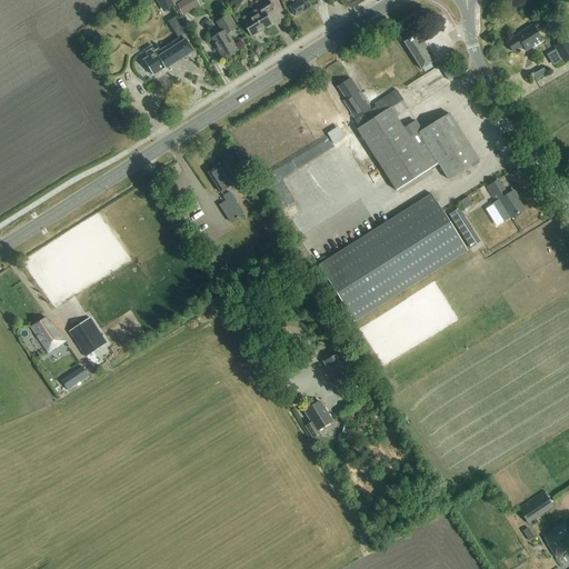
[(156,0),(163,11),(172,6),(168,0),(156,0)]
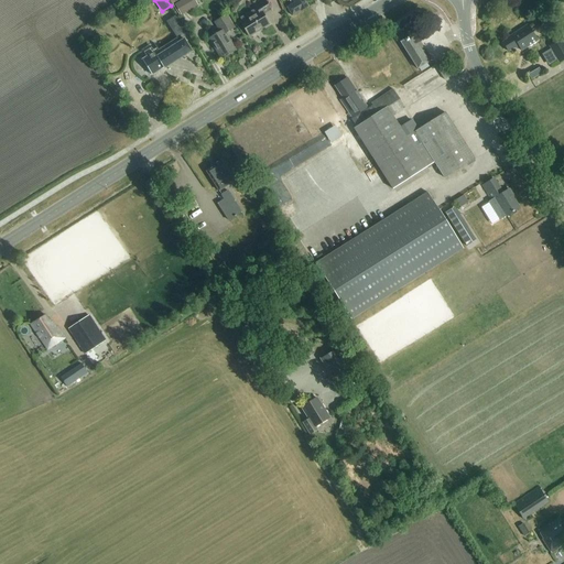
[(181,15),(197,6),(194,0),(182,0),(174,4),(181,15)]
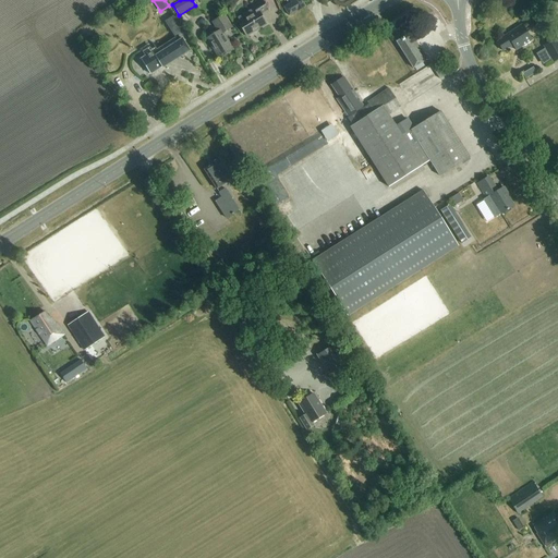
[(262,15),(268,11),(262,0),(258,0),(252,4),(256,12),(254,13),(253,11),(240,19),(241,21),(239,22),(247,36),(267,24),(262,15)]
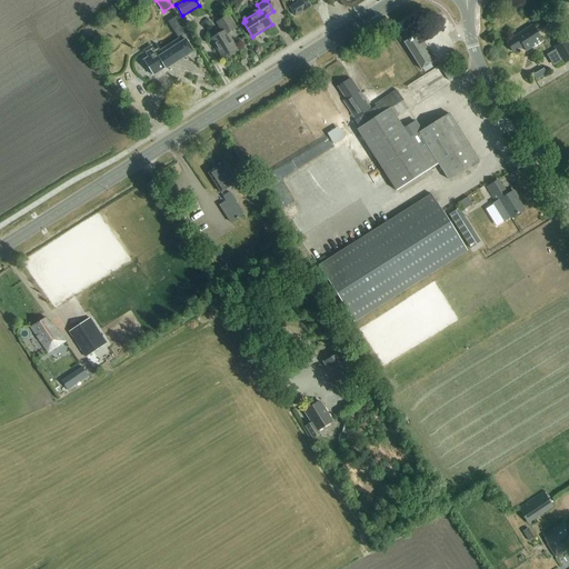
[(296,17),(311,7),(307,0),(292,0),(296,5),(290,8),(296,17)]
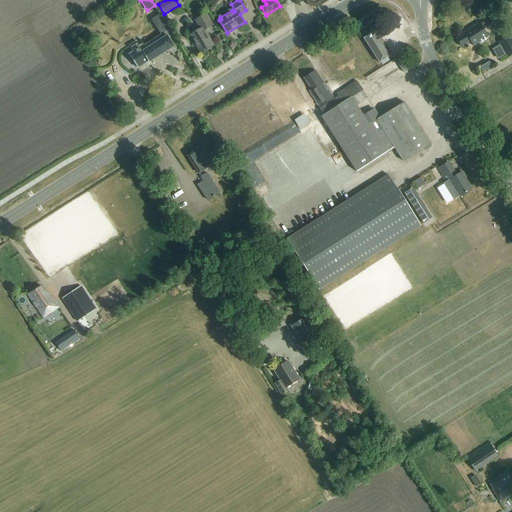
[(143,46),(140,48),(136,42),(130,46),(133,52),(129,55),(138,68),(148,62),(149,63),(174,47),(168,36),(173,33),(165,21),(161,14),(152,20),(164,38),(145,50),(143,46)]
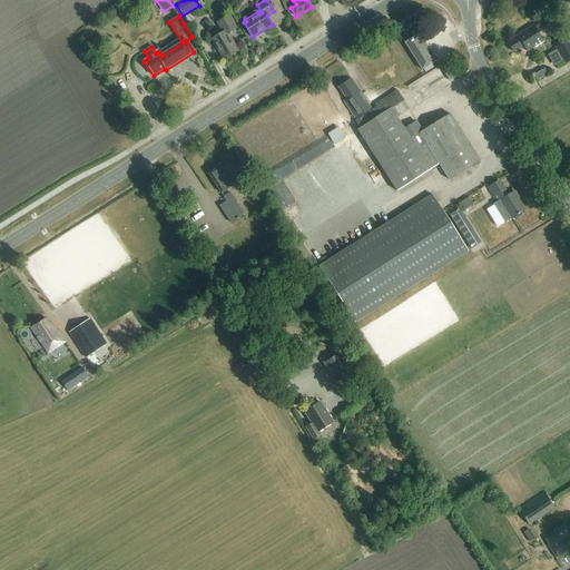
[(228,33),(237,28),(229,16),(217,23),(223,32),(212,39),(224,59),(238,51),(228,33)]
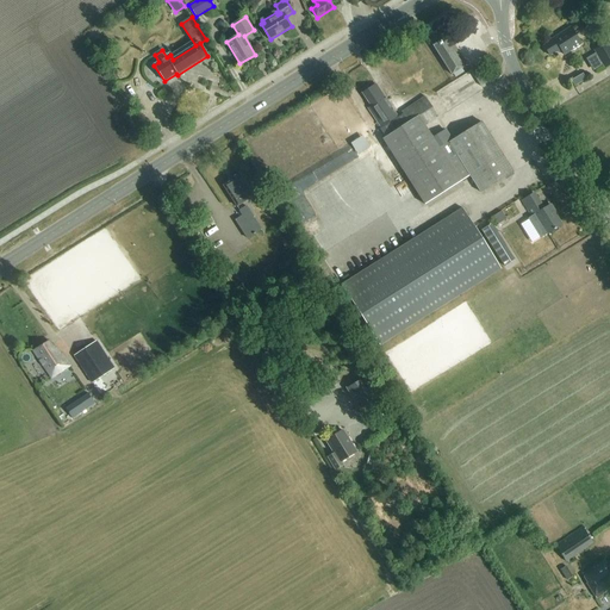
[(565,55),(583,43),(572,26),(551,41),(551,42),(545,45),(551,56),(561,49),(565,55)]
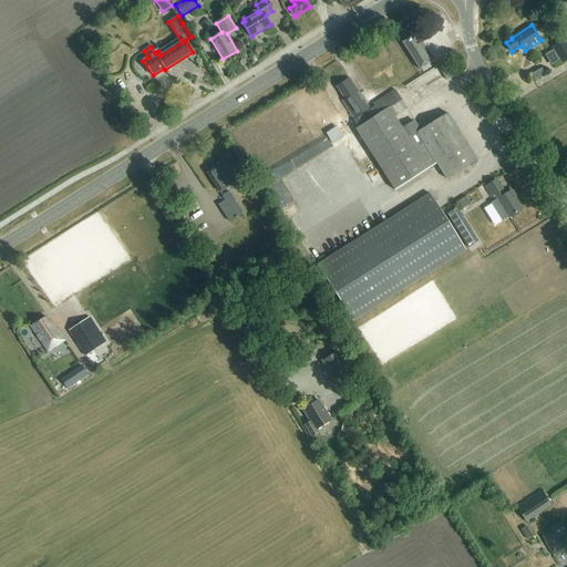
[(420,70),(422,70),(423,73),(431,68),(430,64),(432,63),(414,35),(403,42),(420,70)]
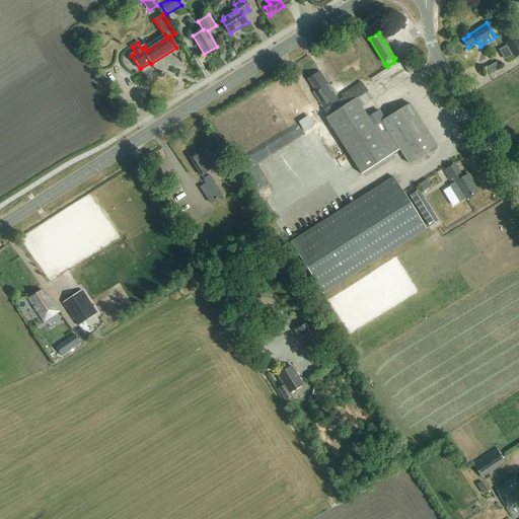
[(514,59),(518,56),(518,40),(517,36),(507,43),(508,45),(498,51),(504,61),(512,56),(514,59)]
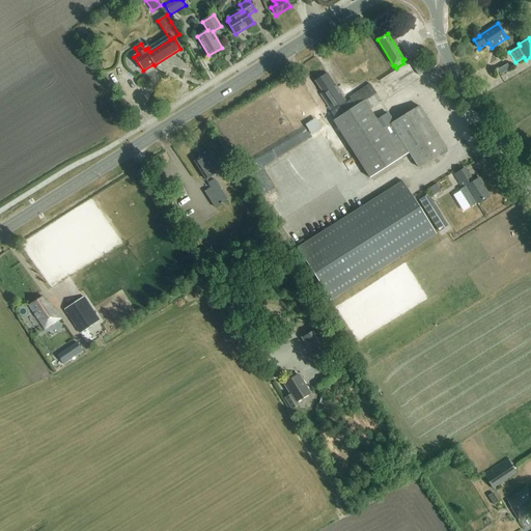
[(422,61),(413,67),(418,76),(427,70),(422,61)]
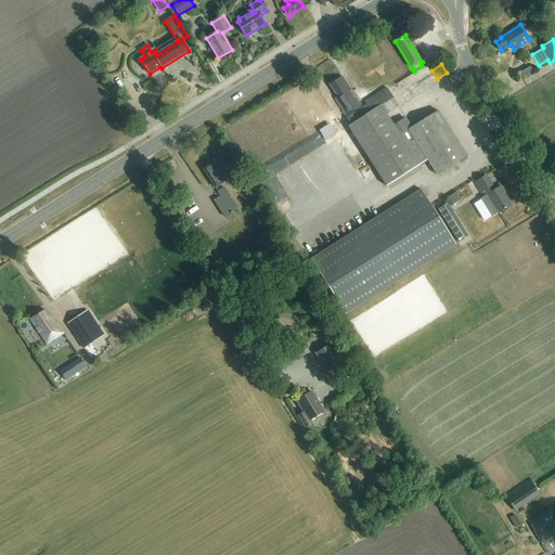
[(533,73),(531,67),(520,74),(524,78),(533,73)]
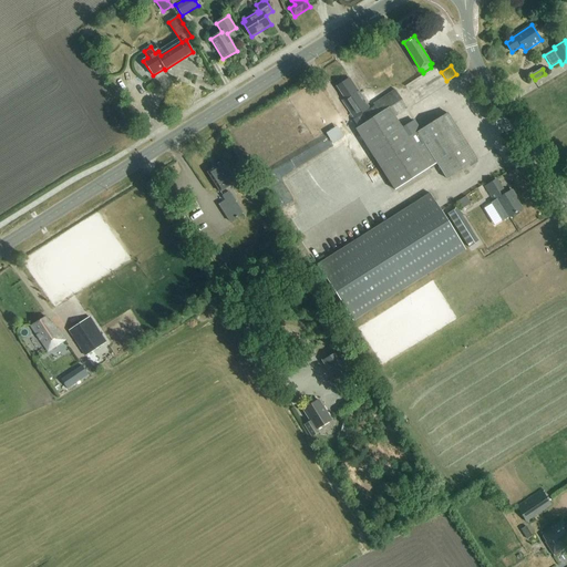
[(342,101),(354,119),(370,109),(350,79),(338,86),(346,99),(342,101)]
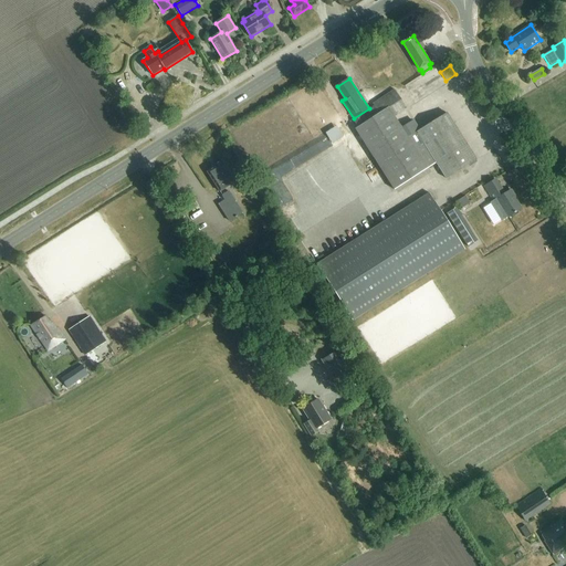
[(369,108),(354,118),(354,119),(358,127),(355,129),(371,155),(394,190),(437,163),(447,179),(477,160),(447,113),(419,130),(413,121),(402,128),(395,116),(406,108),(395,90),(376,101),(374,97),(370,101),(373,104),(374,106),(369,108)]
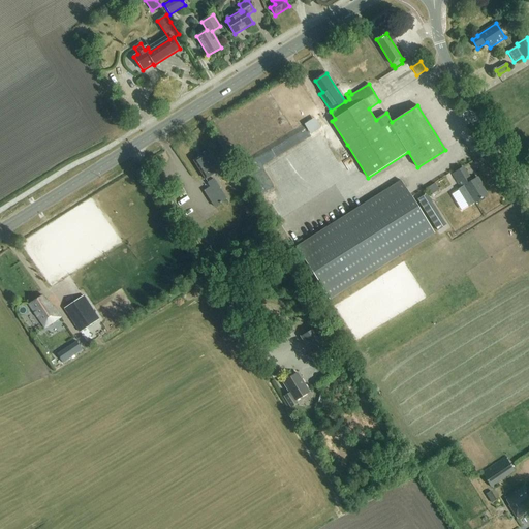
[(194,160),(206,180),(221,169),(209,150),(209,151),(206,150),(204,152),(204,154),(201,155),(203,155),(194,160)]
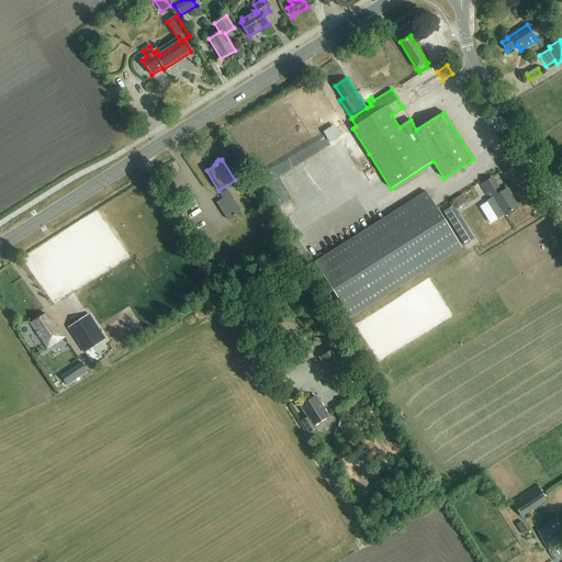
[(507,189),(502,192),(492,177),(480,186),(490,202),(495,199),(505,215),(518,208),(510,197),(512,195),(507,189)]
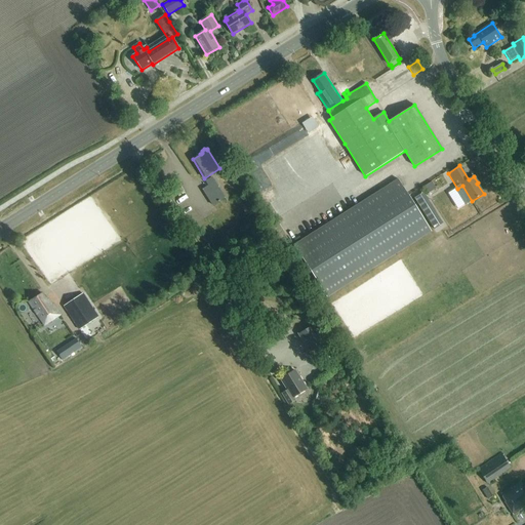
[(213,206),(226,198),(213,176),(206,182),(208,186),(202,190),(213,206)]
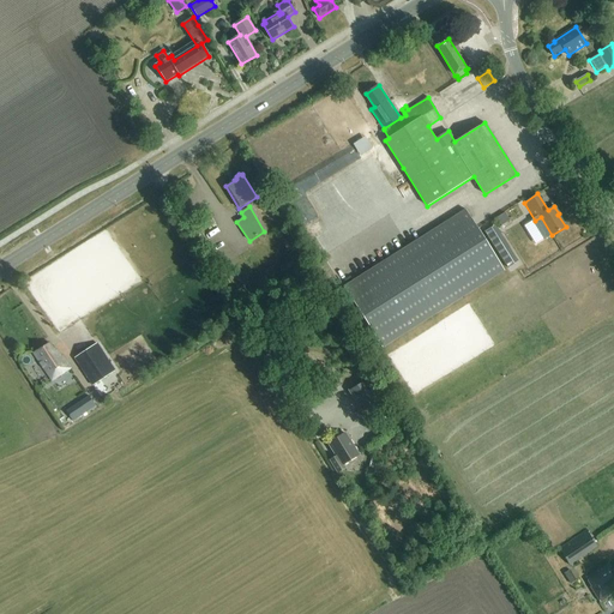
[(383,348),(504,272),(465,211),(344,287),(383,348)]
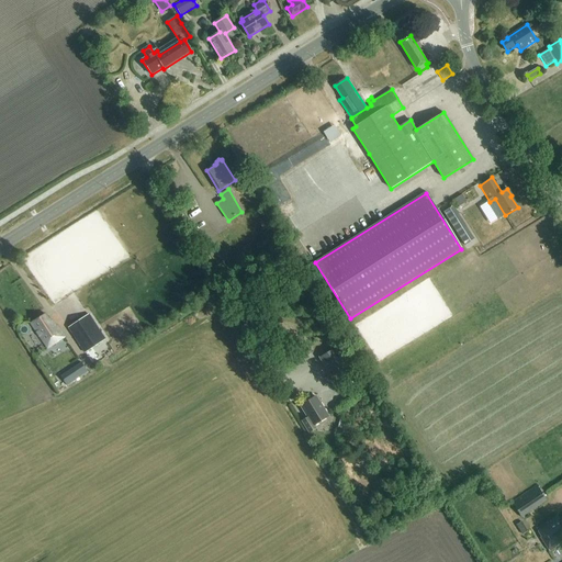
[(186,212),(197,205),(192,197),(181,203),(186,212)]
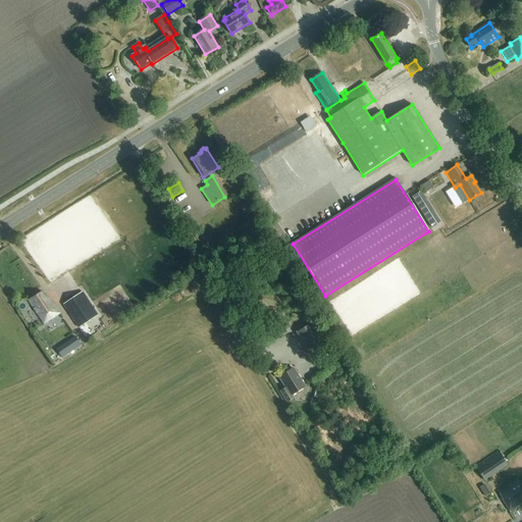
[(431,228),(440,222),(427,202),(418,208),(431,228)]
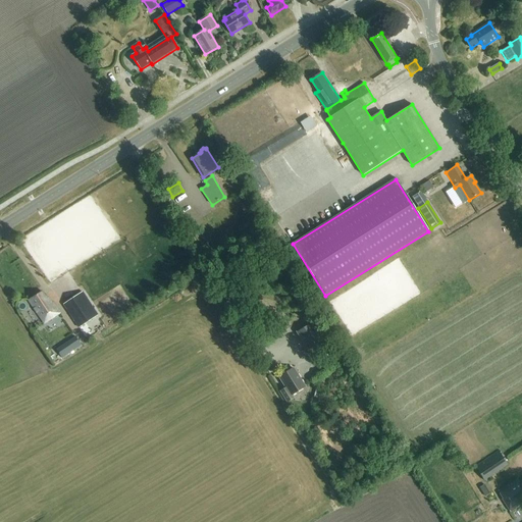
[(77,326),(96,313),(82,291),(62,305),(77,326)]
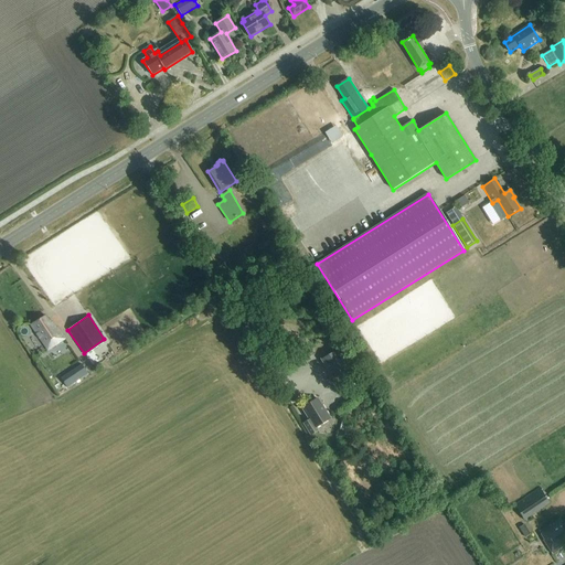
[(49,351),(65,340),(57,328),(55,330),(45,316),(31,326),(49,351)]
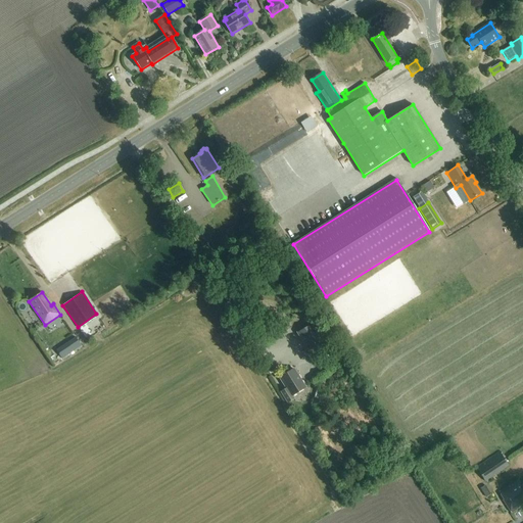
[(53,333),(59,341),(75,330),(69,322),(53,333)]
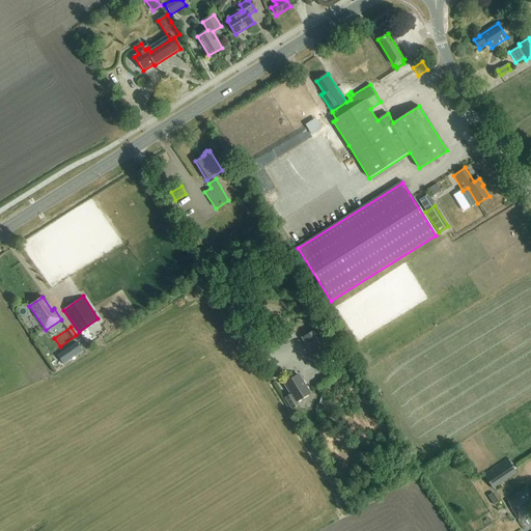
[(335,352),(320,327),(302,338),(316,363),(318,363),(322,369),(329,365),(325,358),(335,352)]
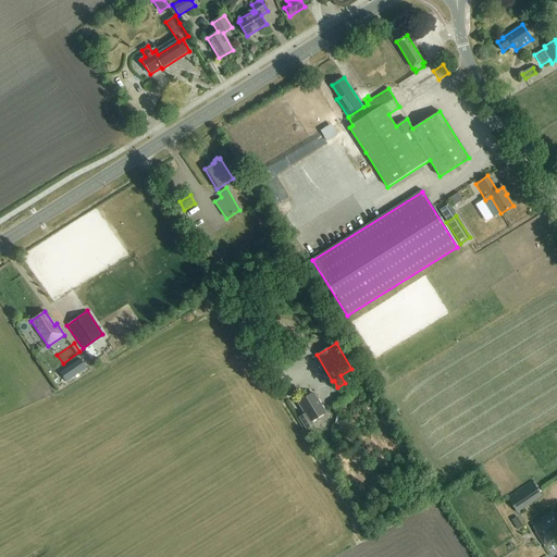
[(81,360),(74,364),(78,372),(79,374),(87,369),(81,360)]
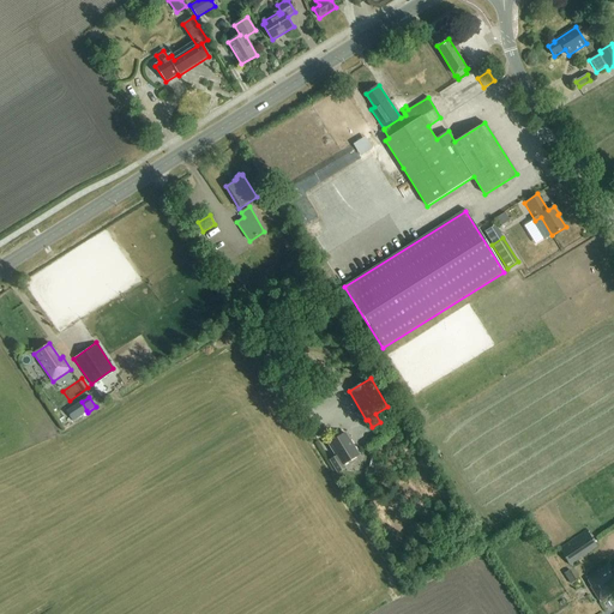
[(360,456),(345,433),(327,444),(335,456),(329,459),(337,474),(345,468),(343,465),(360,456)]
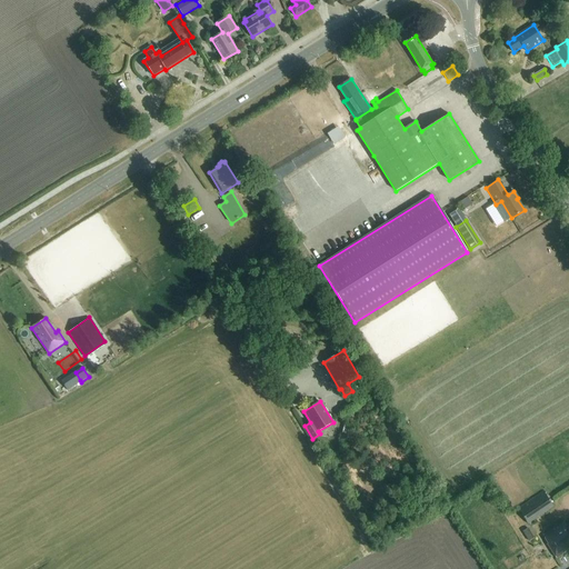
[(528,523),(555,507),(543,491),(518,508),(528,523)]
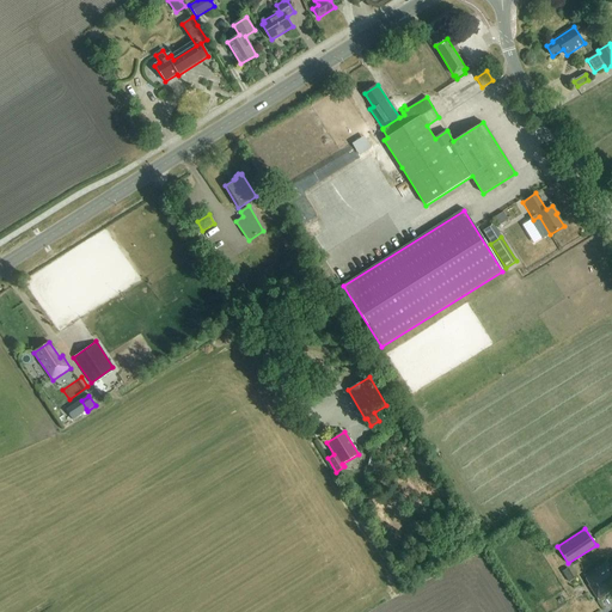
[(611,565),(611,567),(607,561),(586,575),(591,583),(589,585),(599,600),(611,592),(611,565)]
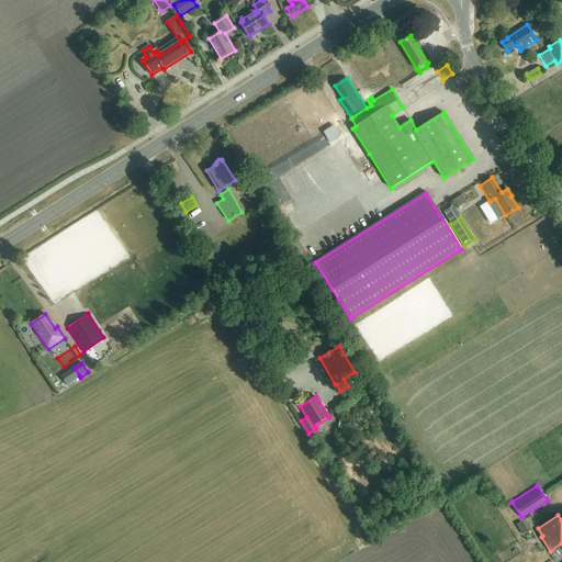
All buildings are outlined.
